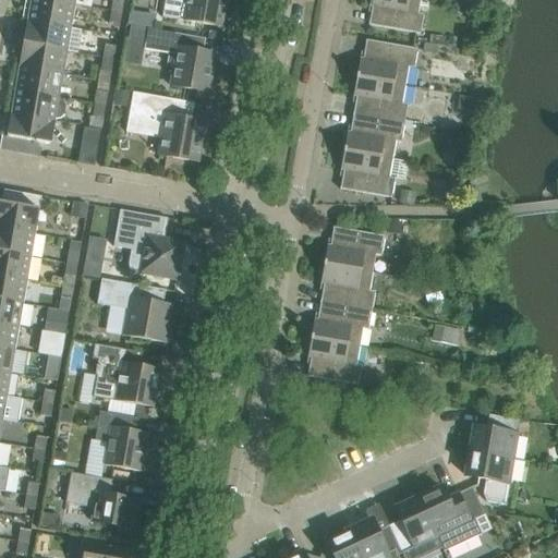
[(71,28),(75,5),(44,0),(31,0),(27,21),(71,28)]
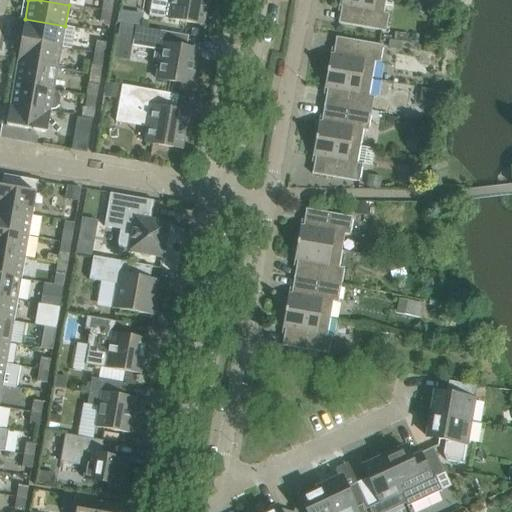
[(111,0),(103,0),(102,11),(111,12),(113,0),(111,0)]
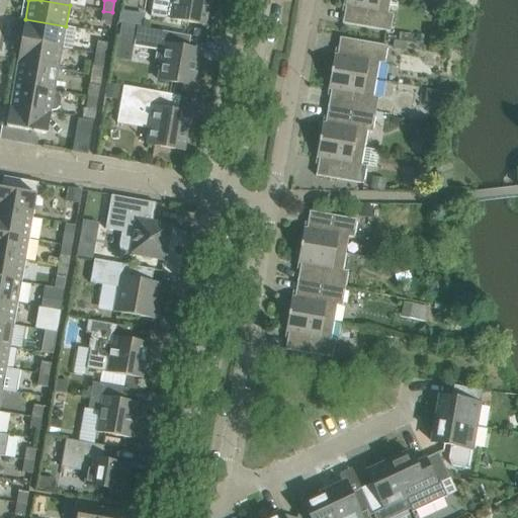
[(152,0),(154,0),(151,16),(204,25),(208,0),(152,0)]
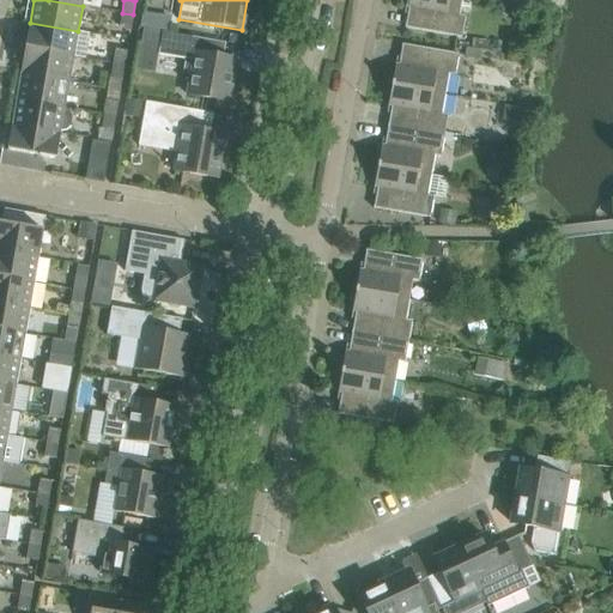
[(459,16),(461,0),(406,0),(405,7),(408,8),(405,28),(461,38),(465,17),(459,16)]
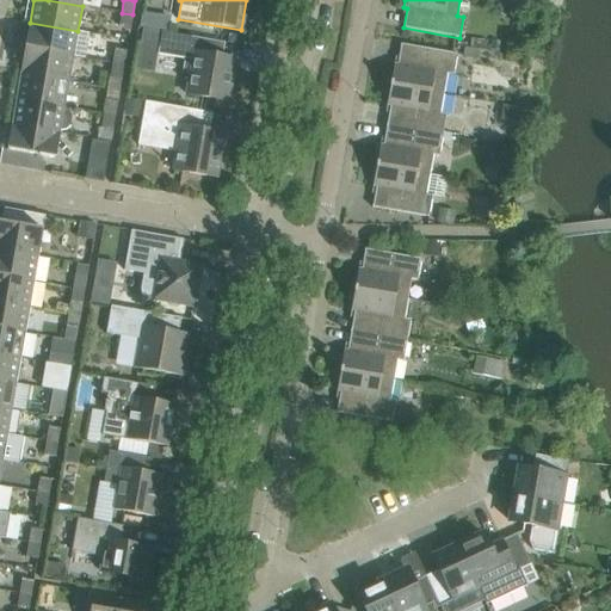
[(142,12),(140,28),(154,30),(155,20),(150,14),(142,12)]
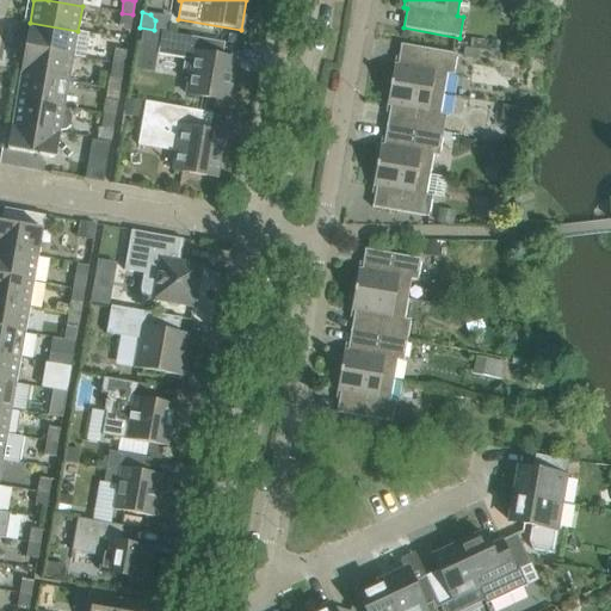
[(133,14),(122,13),(119,28),(130,29),(133,14)]
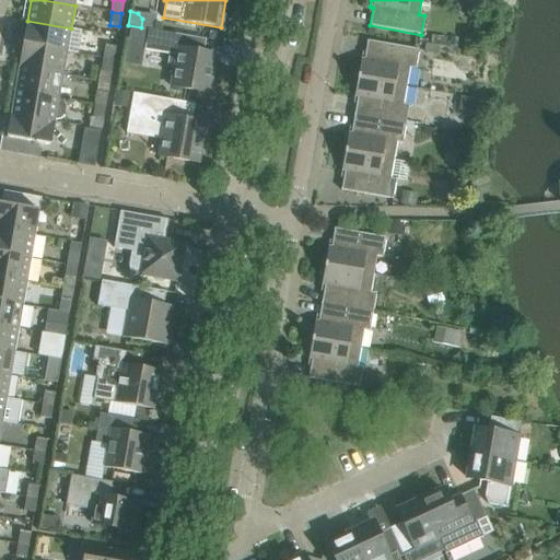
[(27,21),(23,44),(67,51),(71,28),(27,21)]
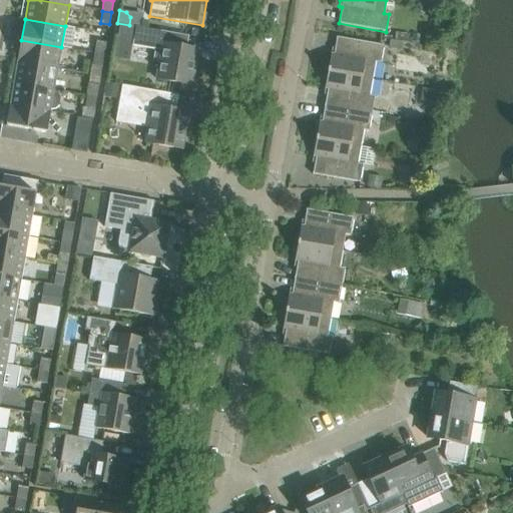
[(186,48),(188,36),(183,35),(168,33),(135,27),(132,46),(154,49),(152,61),(159,63),(156,79),(192,86),(198,50),(186,48)]
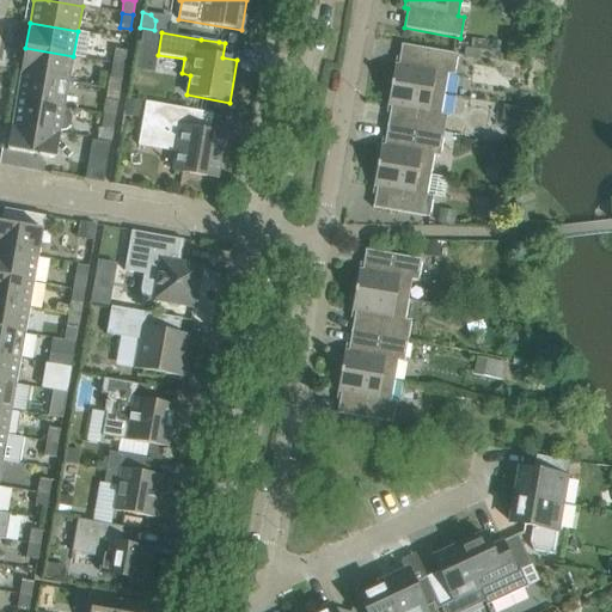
[(202,32),(201,40),(219,42),(220,35),(202,32)]
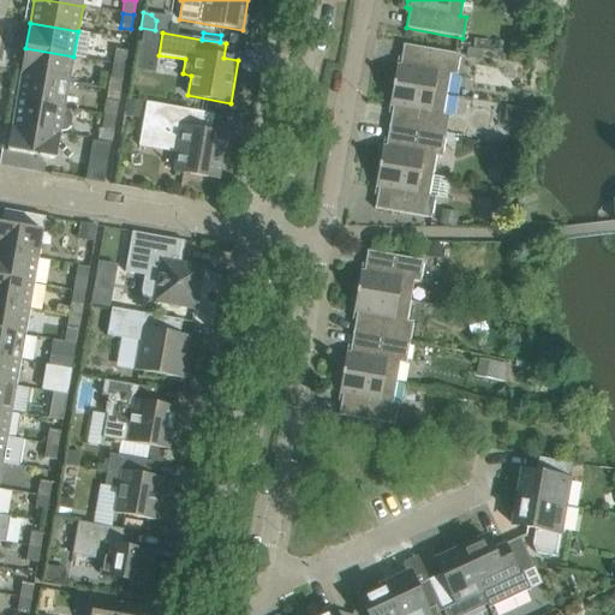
[(396,65),(393,85),(447,95),(449,75),(457,76),(460,55),(404,45),(400,65),(396,65)]
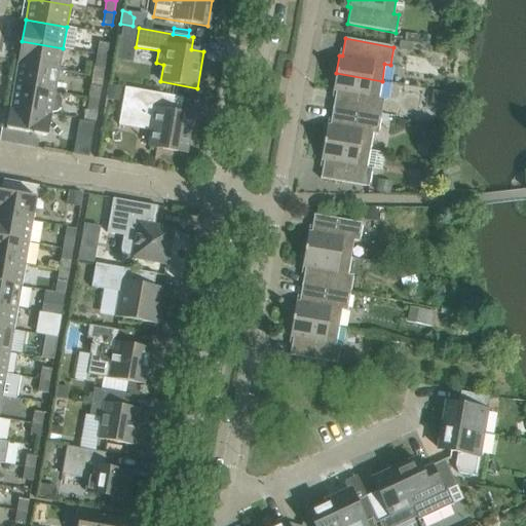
[(60,71),(63,48),(22,41),(17,64),(60,71)]
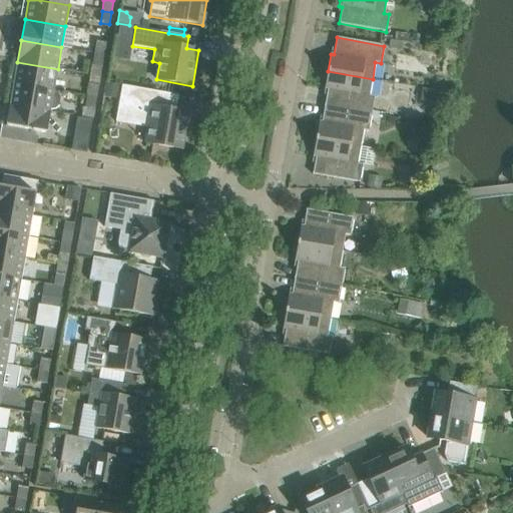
[(94,53),(104,55),(106,43),(96,41),(94,53)]
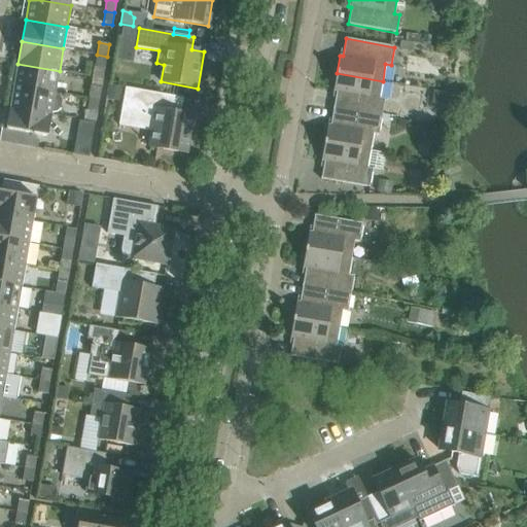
[(400,42),(398,50),(411,53),(412,44),(400,42)]
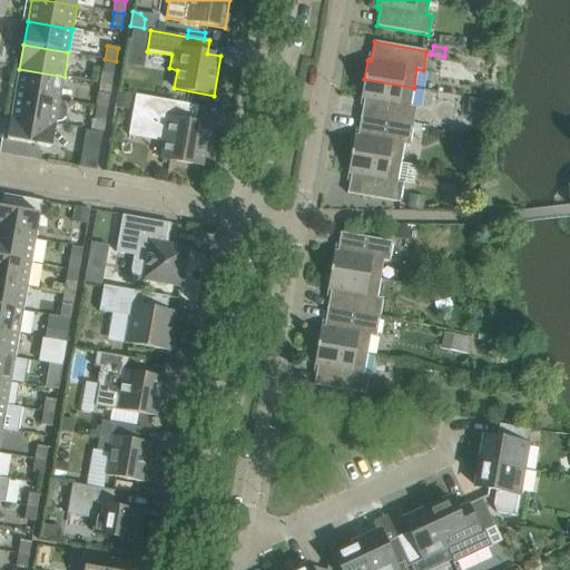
[(114,75),(116,61),(105,59),(102,72),(114,75)]
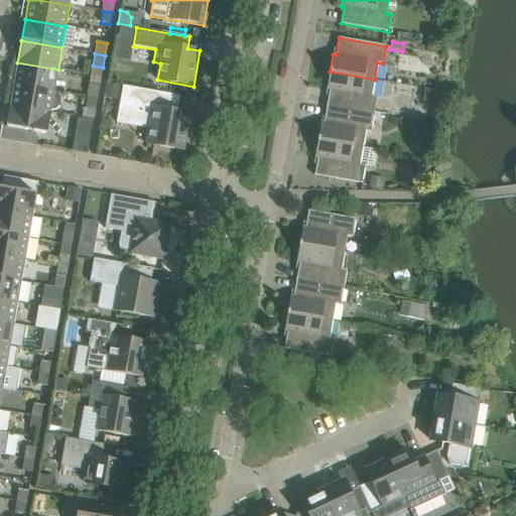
[(17,62),(14,84),(54,91),(58,70),(17,62)]
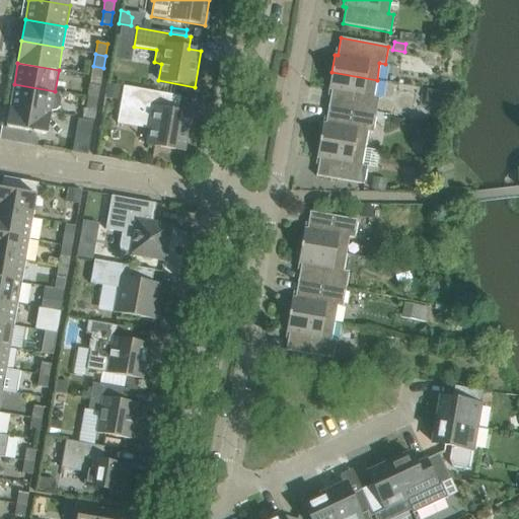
[(330,91),(328,107),(376,116),(379,97),(374,97),(377,80),(331,72),(328,90),(330,91)]
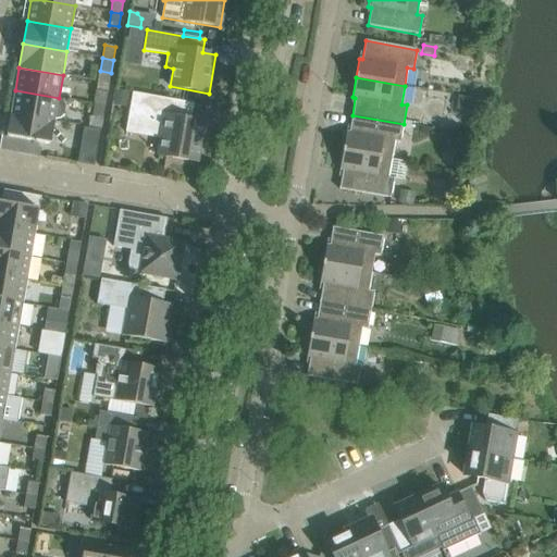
[(15,90),(11,113),(54,121),(54,120),(59,119),(63,116),(65,106),(62,101),(59,99),(59,98),(15,90)]
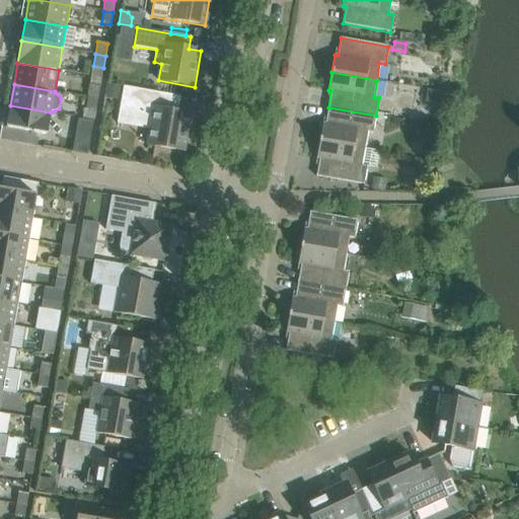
[(107,84),(105,95),(119,98),(121,87),(107,84)]
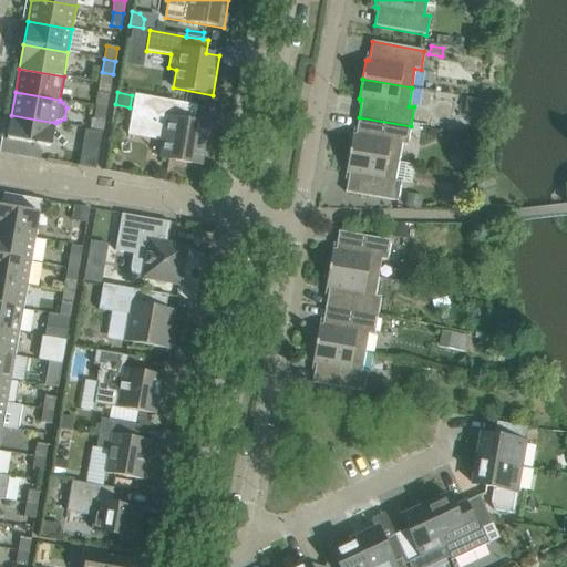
[(99,93),(96,106),(106,107),(109,94),(99,93)]
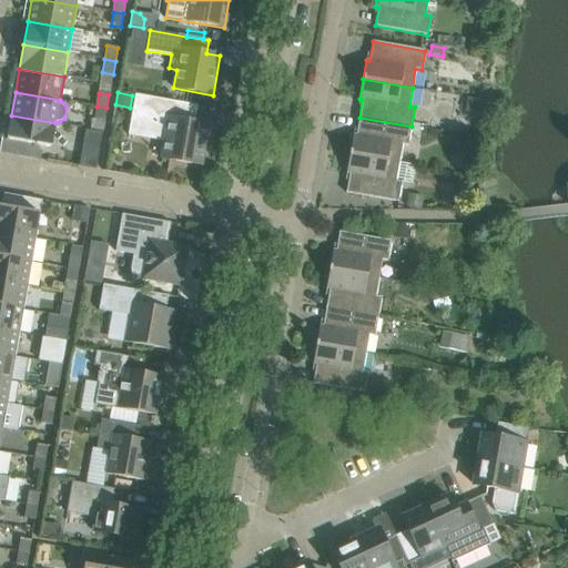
[(198,105),(135,94),(128,135),(164,142),(162,159),(169,160),(201,165),(208,124),(194,122),(198,105)]
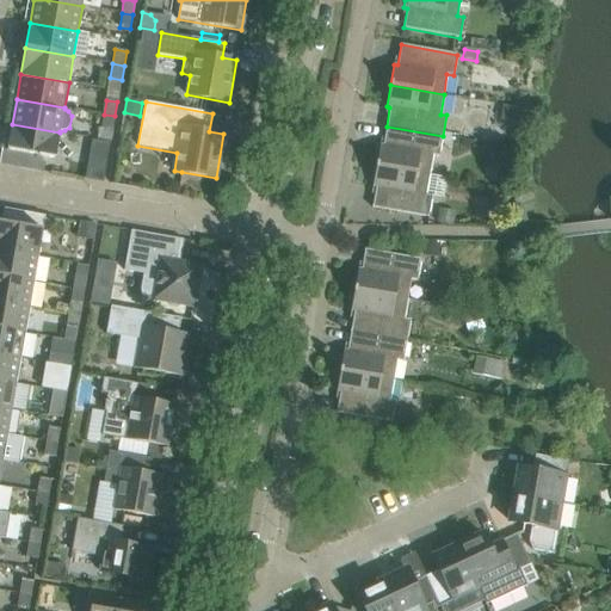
[(503,105),(500,121),(514,123),(517,109),(503,105)]
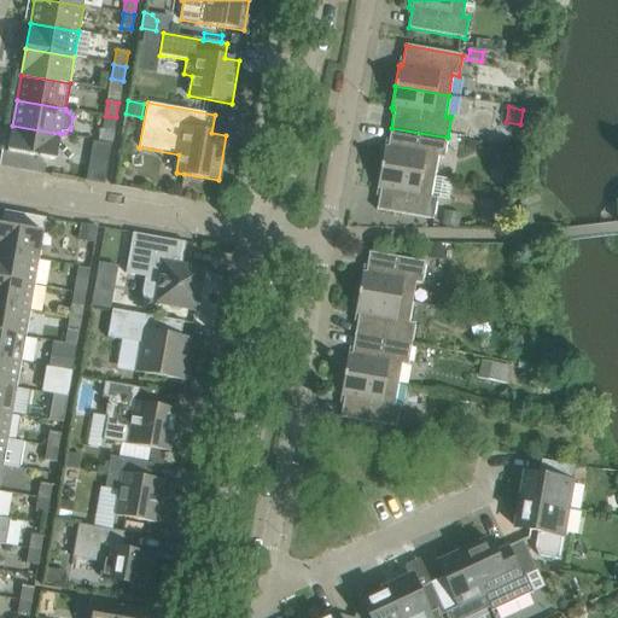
[(116,117),(105,116),(103,130),(114,132),(116,117)]
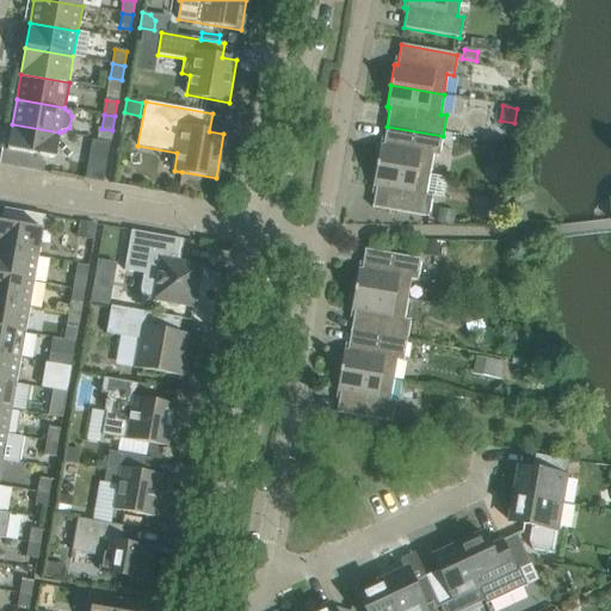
[(31,155),(29,170),(39,171),(42,156),(55,159),(60,133),(12,124),(7,150),(31,155)]
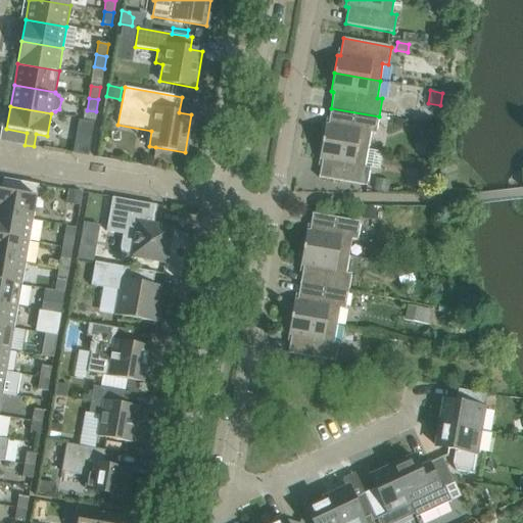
[(325,124),(322,142),(368,150),(371,133),(376,134),(379,116),(331,108),(328,125),(325,124)]
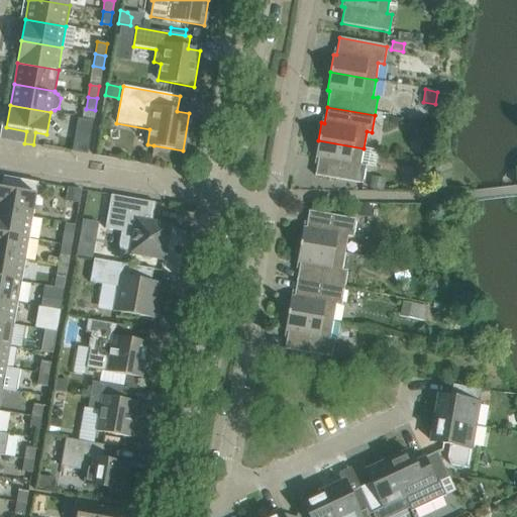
[(418,123),(417,129),(439,132),(440,125),(418,123)]
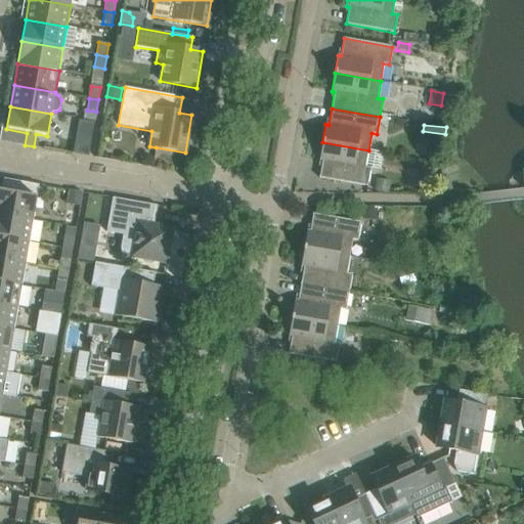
[(365,167),(368,150),(322,142),(319,161),(322,161),(319,178),(367,186),(370,168),(365,167)]
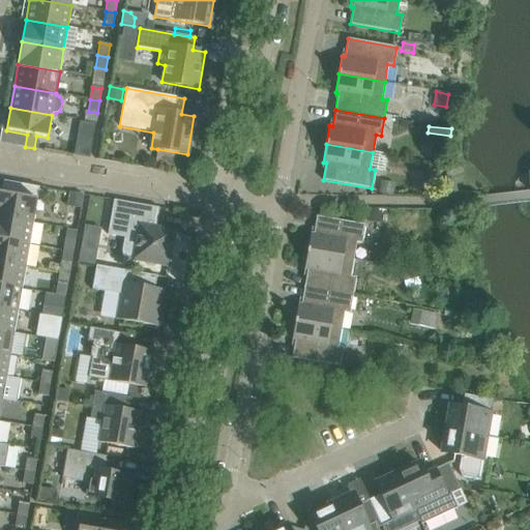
[(1,194),(0,193),(0,216),(33,223),(39,187),(3,181),(1,194)]
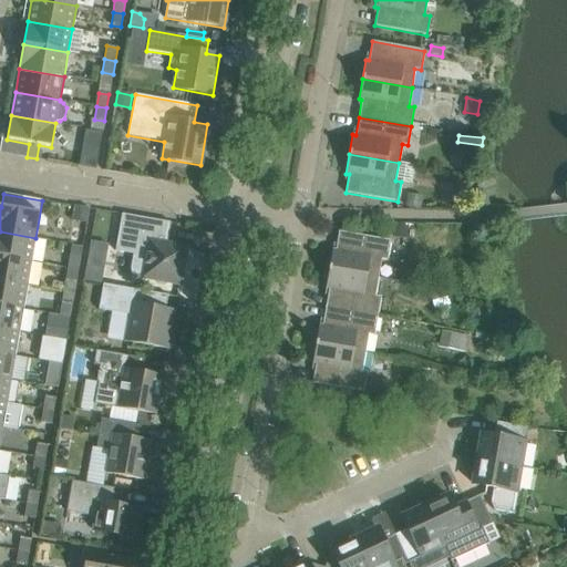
[(406,197),(404,207),(419,210),(421,199),(406,197)]
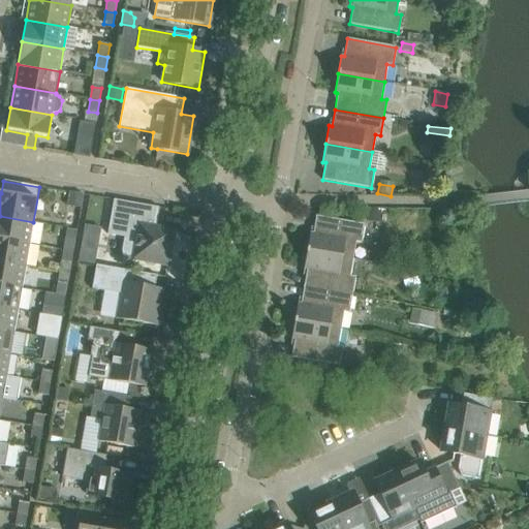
[(81,208),(83,195),(74,193),(72,207),(81,208)]
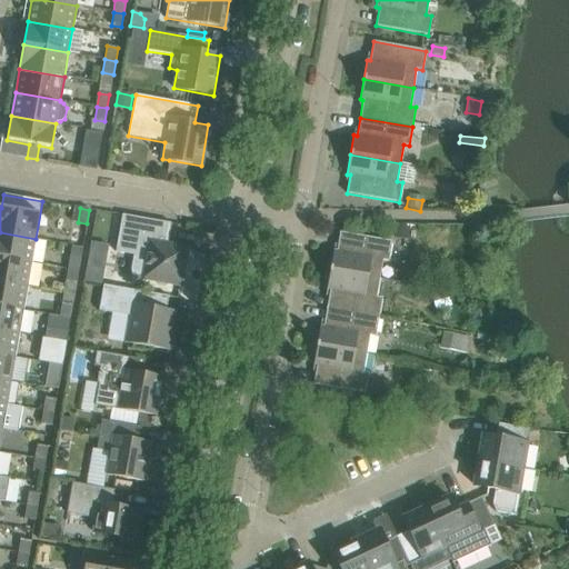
[(168,242),(171,223),(122,215),(116,252),(133,256),(131,270),(131,275),(136,278),(155,281),(158,286),(163,287),(168,283),(180,286),(187,249),(170,246),(168,242)]
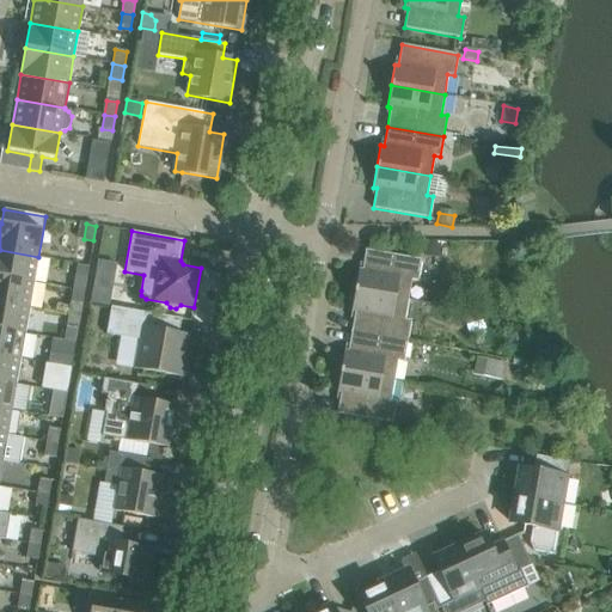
[(427,243),(424,255),(439,257),(441,245),(427,243)]
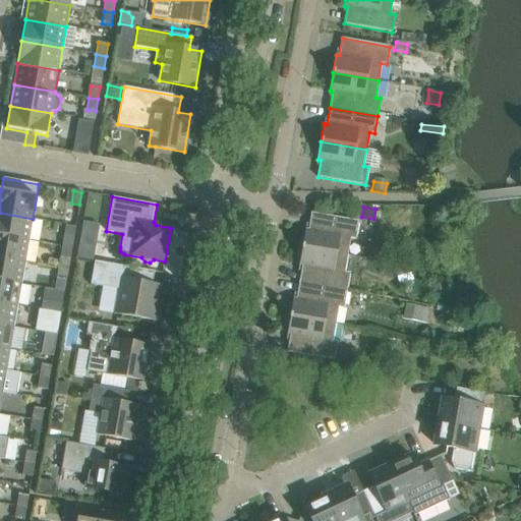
[(0,235),(29,240),(33,219),(0,213),(0,235)]
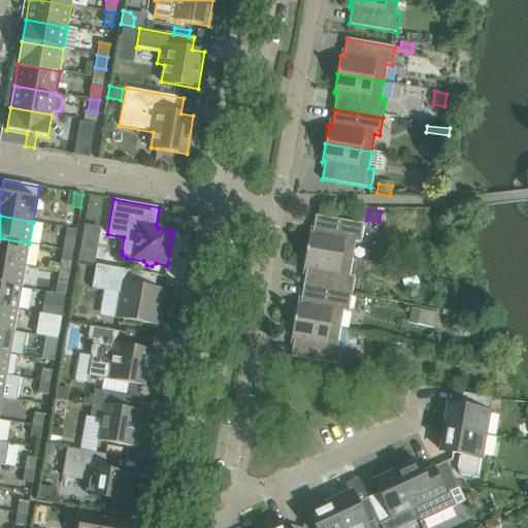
[(309,232),(306,251),(353,259),(355,241),(361,242),(364,224),(342,221),(315,216),(312,233),(309,232)]
